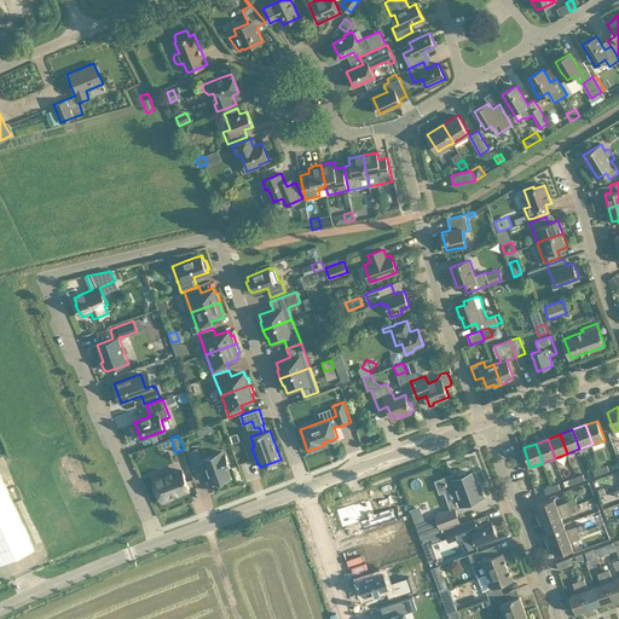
[(152,457),(161,453),(158,447),(150,452),(152,457)]
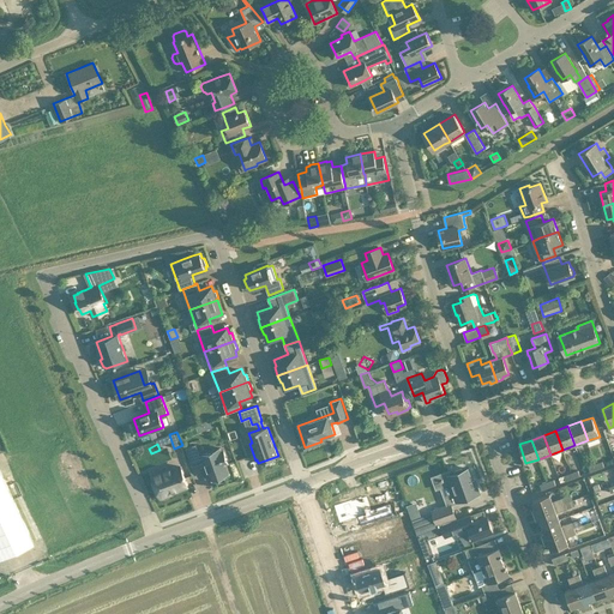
[(196,444),(186,447),(193,465),(203,462),(205,461),(212,480),(229,474),(226,463),(229,462),(224,449),(222,449),(221,447),(200,456),(196,444)]
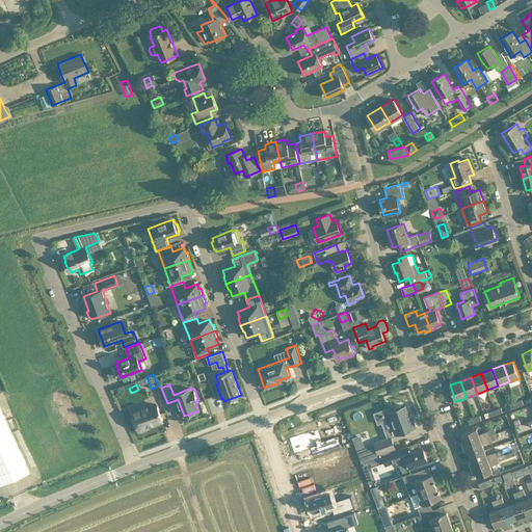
[(149,403),(130,410),(138,433),(151,428),(150,427),(164,422),(157,402),(150,405),(149,403)]
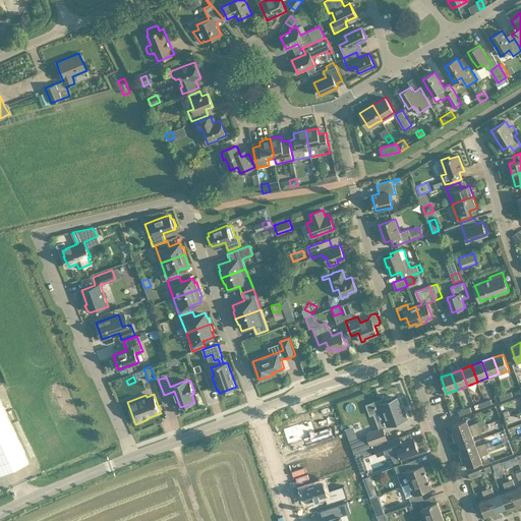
[(378,411),(374,412),(379,421),(382,420),(385,427),(407,418),(405,412),(403,406),(401,407),(397,397),(393,399),(392,397),(386,399),(386,400),(375,404),(378,411)]
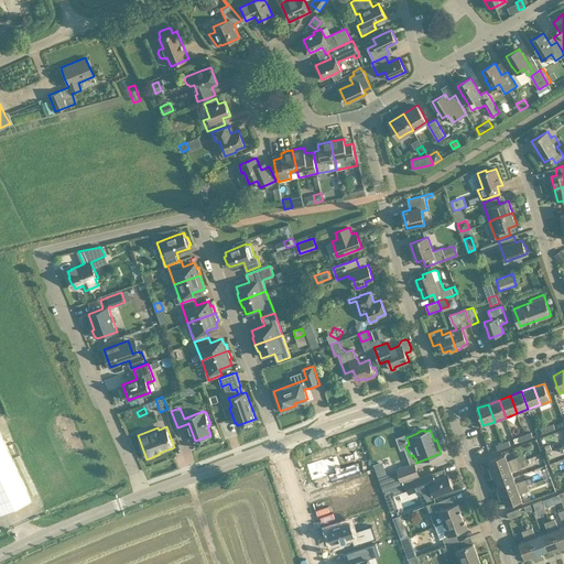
[(519,462),(523,461),(522,455),(517,457),(507,461),(505,454),(500,456),(489,459),(492,466),(489,467),(491,473),(519,462)]
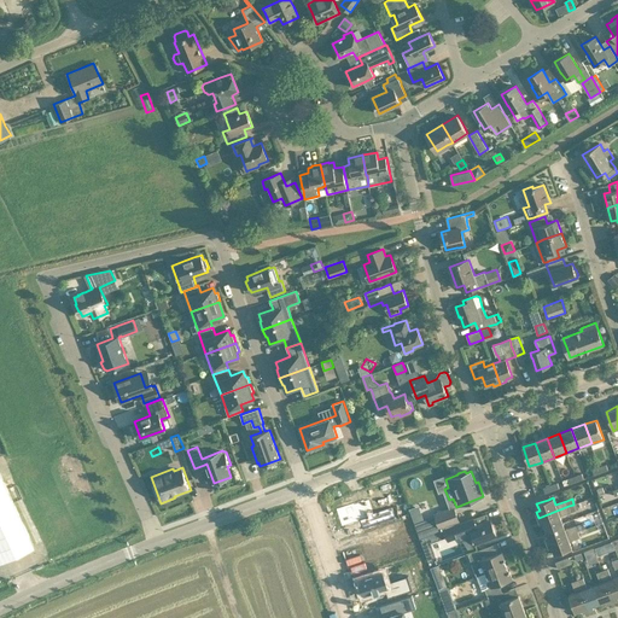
[(363,502),(362,501),(337,509),(343,526),(360,520),(362,529),(394,518),(390,507),(372,513),(368,501),(363,502)]
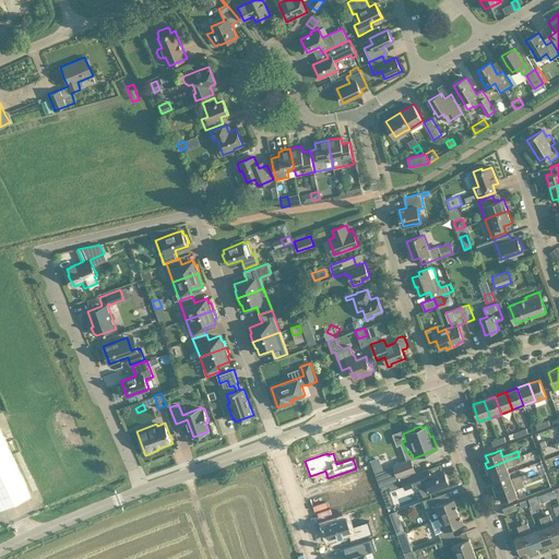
[(514,458),(487,468),(489,473),(491,472),(494,478),(509,473),(507,467),(516,463),(514,458)]
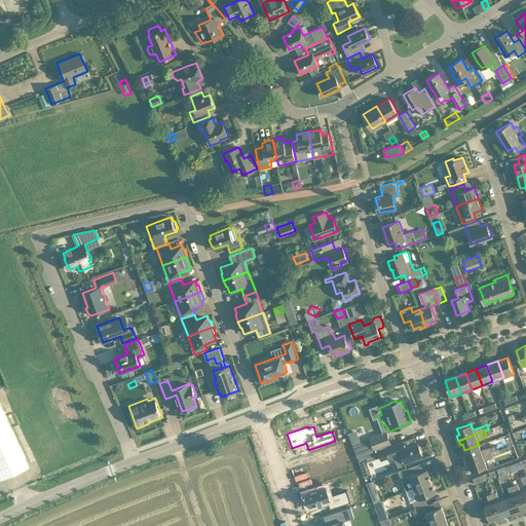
[(386,431),(370,438),(371,439),(374,449),(390,443),(386,431)]
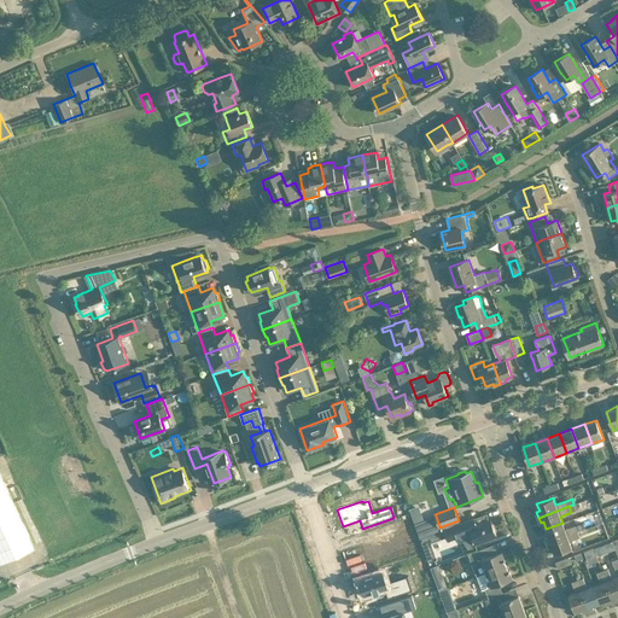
[(427,519),(414,523),(420,538),(429,536),(436,532),(441,531),(439,528),(436,516),(427,519)]
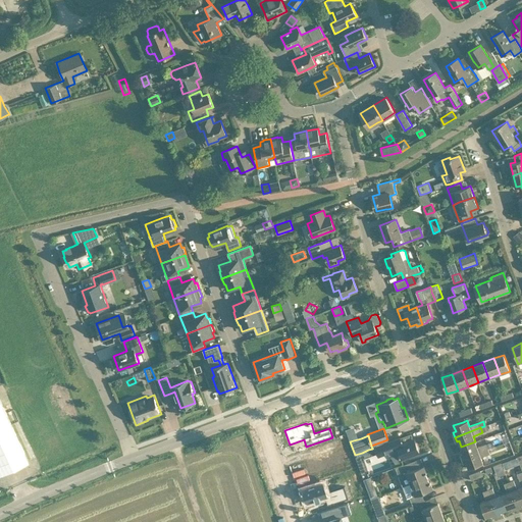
[(390,441),(374,447),(378,457),(388,453),(389,455),(400,452),(402,459),(410,456),(419,452),(414,438),(402,444),(400,437),(390,441)]
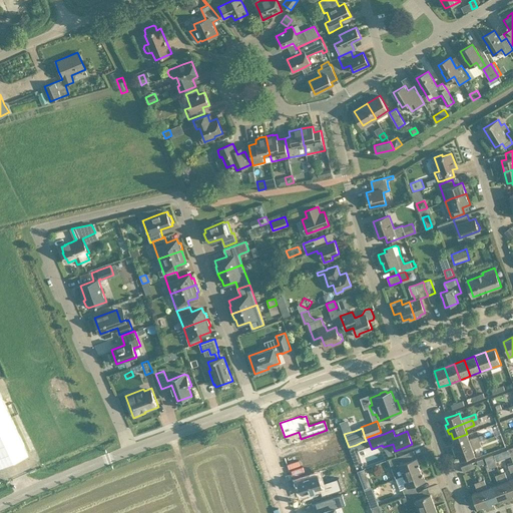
[(467,434),(453,439),(455,445),(453,446),(455,450),(461,448),(480,441),(487,439),(485,434),(469,439),(467,434)]
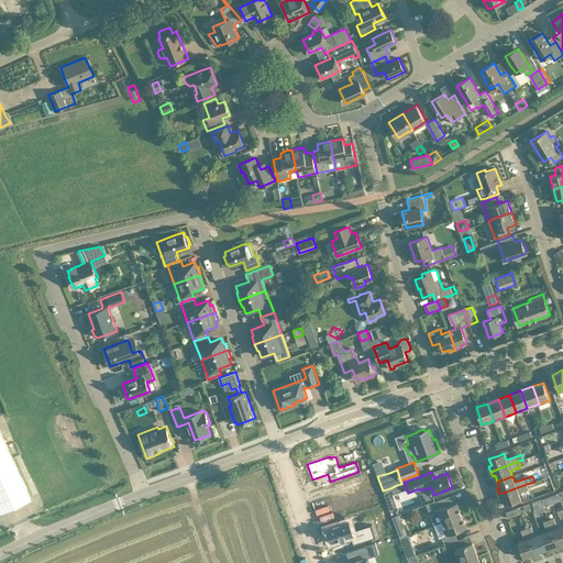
[(536,482),(541,495),(554,489),(550,477),(536,482)]
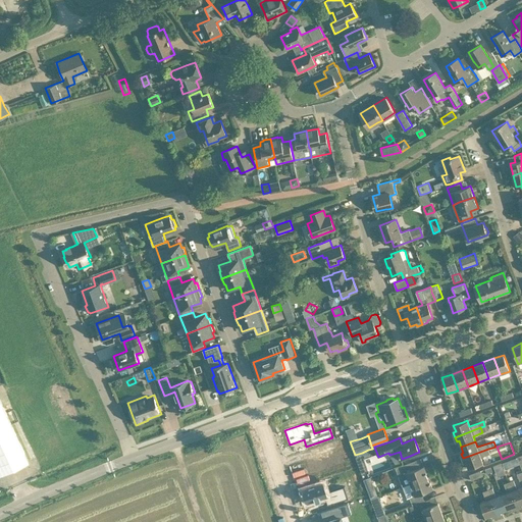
[(481,457),(490,454),(488,449),(469,456),(463,458),(464,462),(467,462),(469,468),(478,464),(483,463),(481,457)]
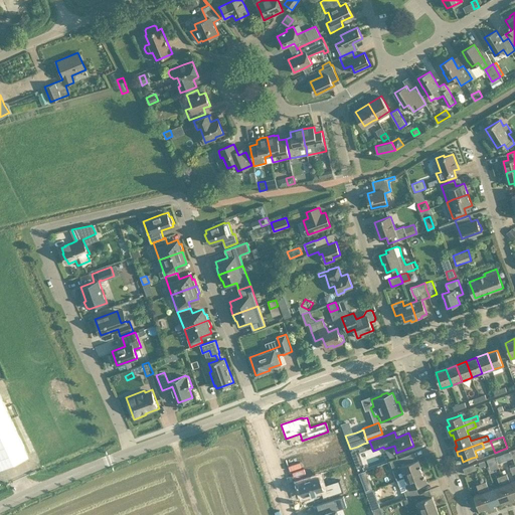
[(357,447),(350,449),(353,458),(360,455),(359,453),(365,451),(363,444),(357,447)]
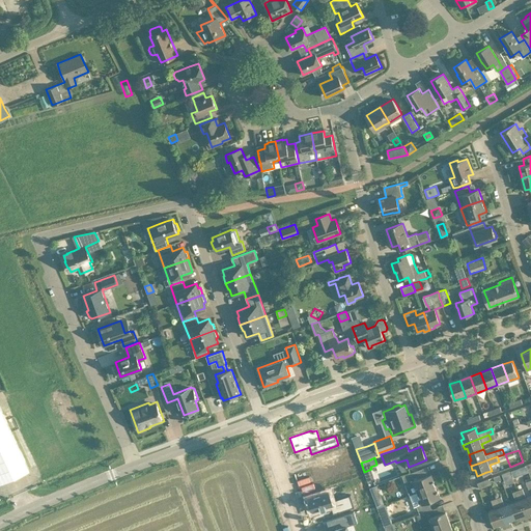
[(408,473),(402,475),(410,494),(417,492),(418,492),(434,485),(432,481),(435,480),(431,473),(420,477),(418,470),(408,473)]
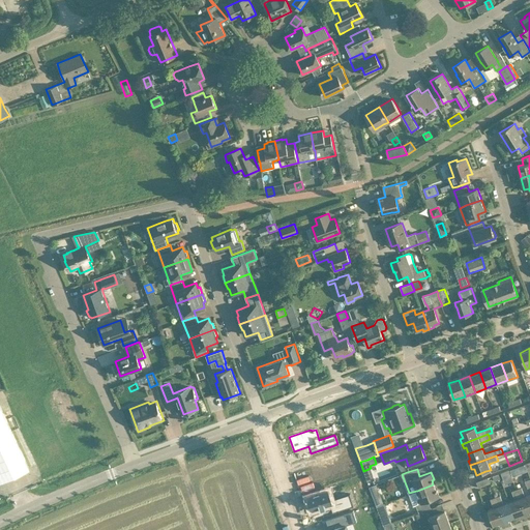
[(489,483),(491,483),(489,477),(487,478),(476,481),(478,488),(489,483)]
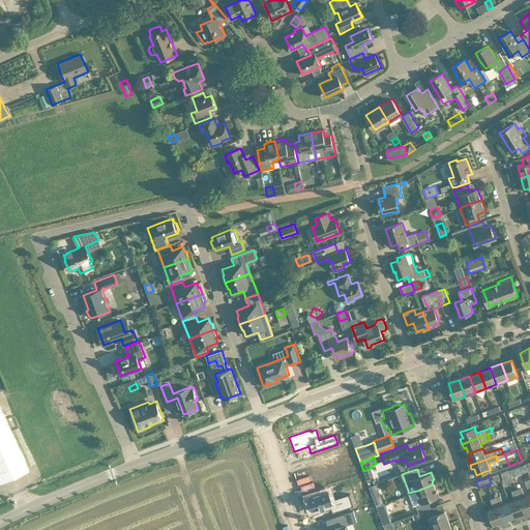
[(432,508),(432,507),(429,500),(440,496),(437,489),(435,490),(433,484),(417,491),(416,491),(409,493),(414,505),(416,505),(419,512),(432,508)]
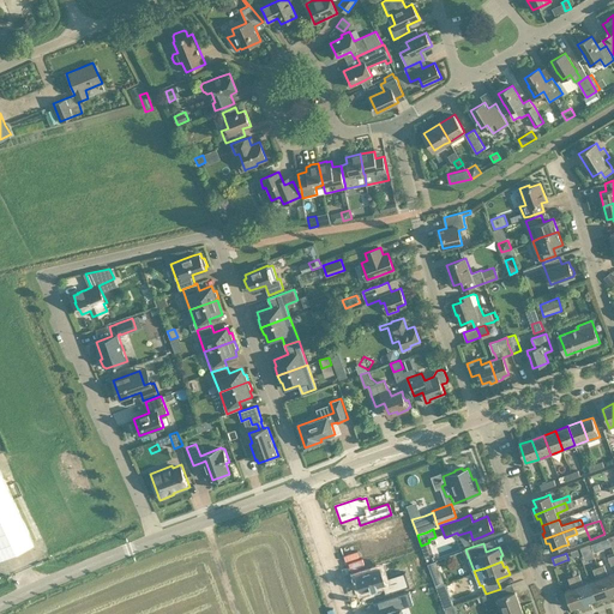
[(599,566),(609,596),(613,595),(613,572),(608,575),(605,564),(599,566)]
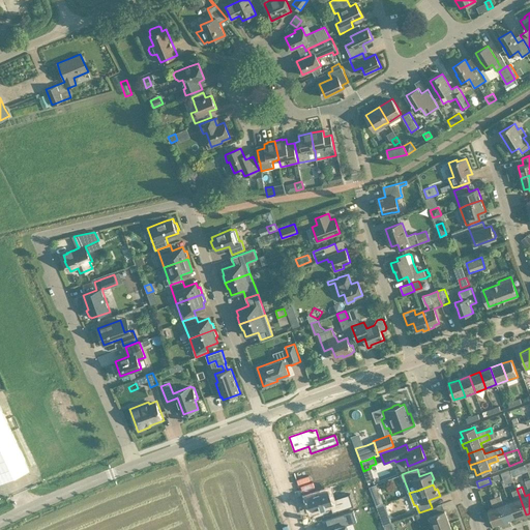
[(331,489),(307,497),(313,511),(320,508),(321,510),(326,508),(326,507),(336,503),(331,489)]
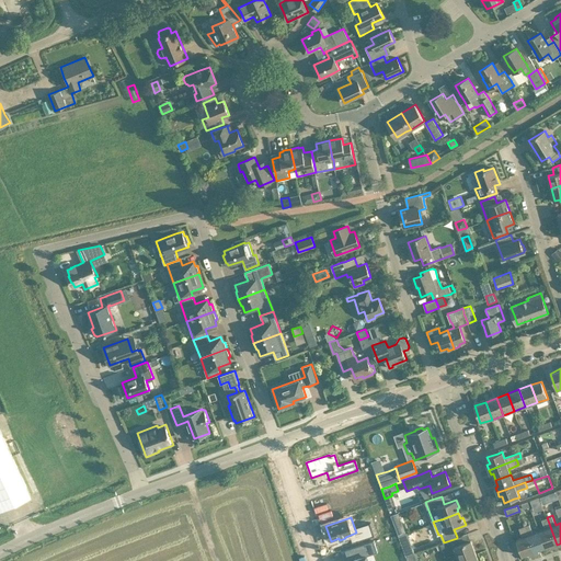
[(539,531),(545,547),(551,545),(552,547),(557,545),(547,517),(541,519),(546,529),(539,531)]
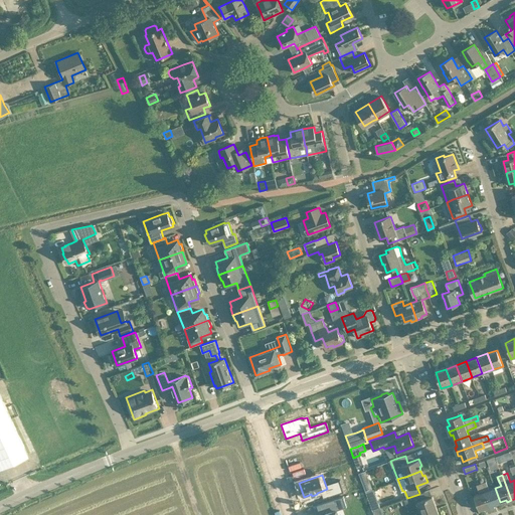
[(486,481),(481,483),(491,508),(495,506),(494,504),(500,502),(495,488),(490,490),(486,481)]
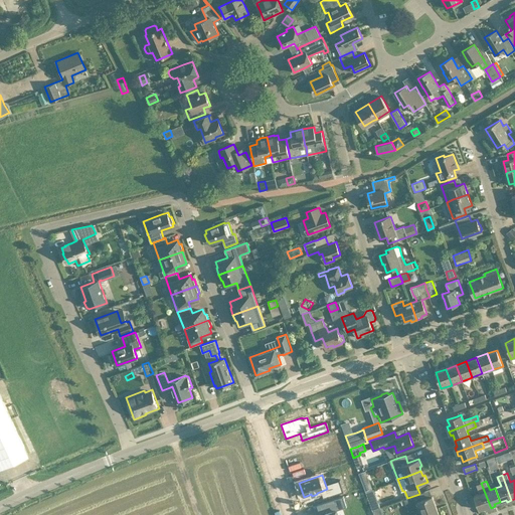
[(370,483),(363,485),(366,492),(373,490),(370,483)]
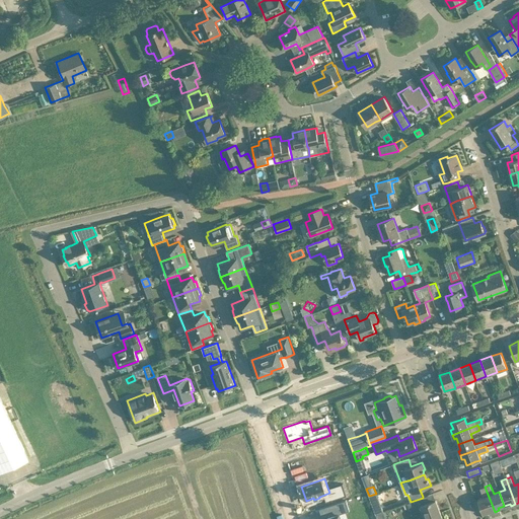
[(490,514),(495,512),(485,487),(480,489),(484,497),(477,500),(483,514),(490,511),(490,514)]
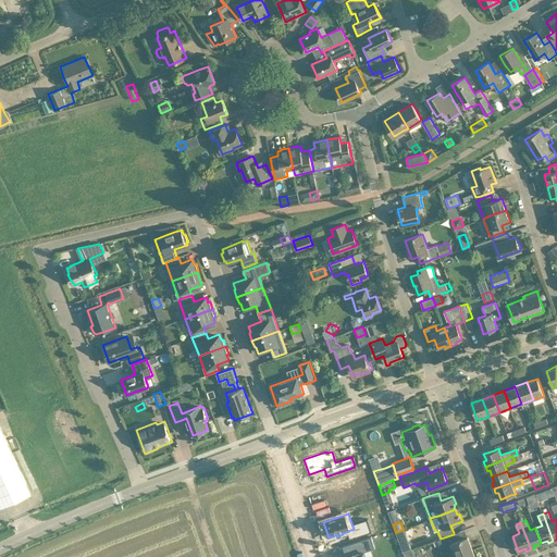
[(456,556),(472,549),(468,536),(458,540),(455,533),(454,533),(454,534),(441,539),(435,541),(436,545),(440,544),(443,554),(454,549),(456,556)]
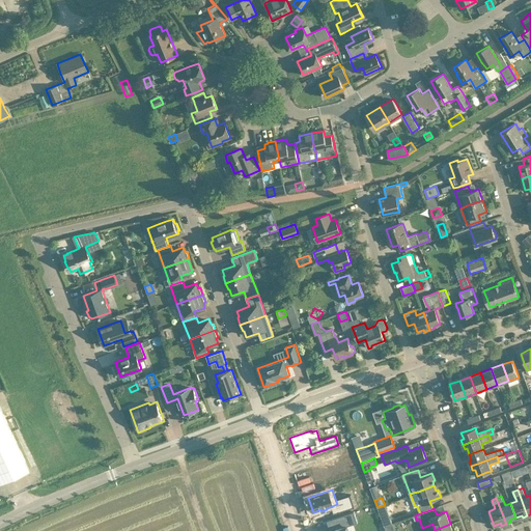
[(354,530),(352,525),(363,521),(360,510),(337,518),(340,528),(335,529),(335,528),(332,529),(332,530),(329,530),(354,530)]
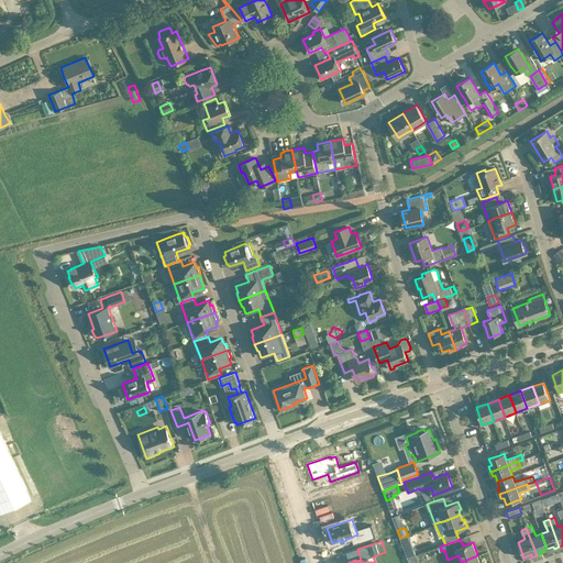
[(412,548),(405,551),(408,559),(416,555),(412,548)]
